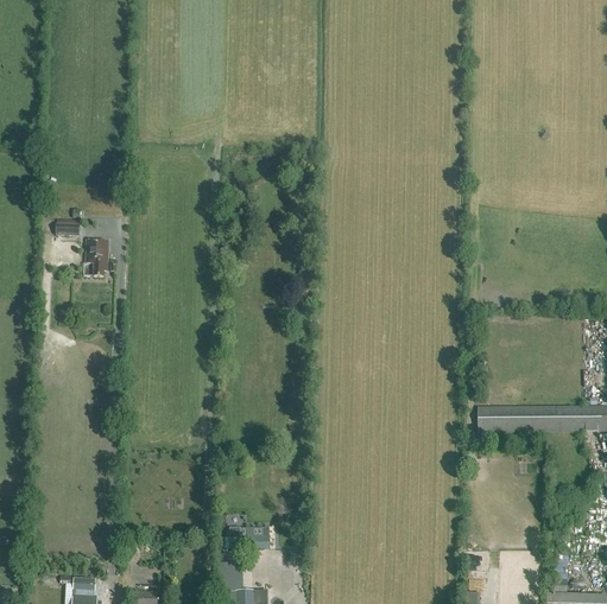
[(55,217),(55,234),(77,235),(78,218),(55,217)]
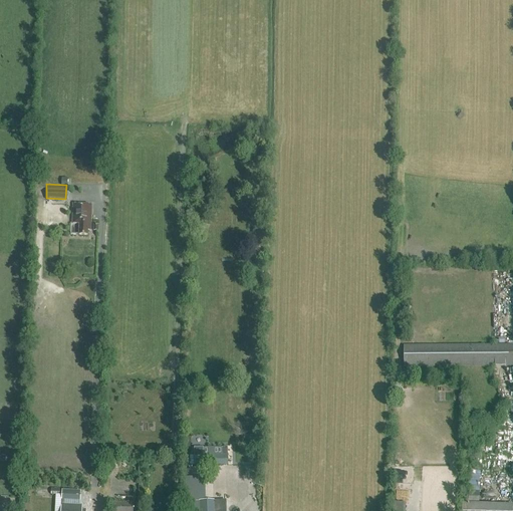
[(90,227),(90,202),(71,201),(71,221),(78,221),(78,232),(86,232),(86,227),(90,227)]
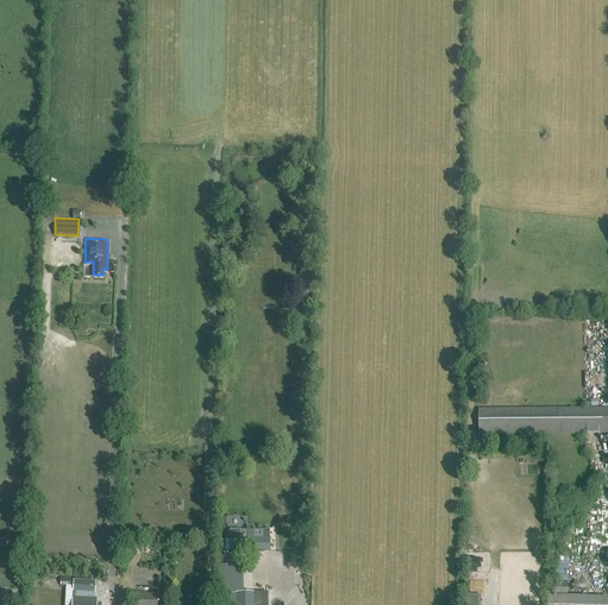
[(607,404),(477,405),(477,432),(607,430),(607,404)]
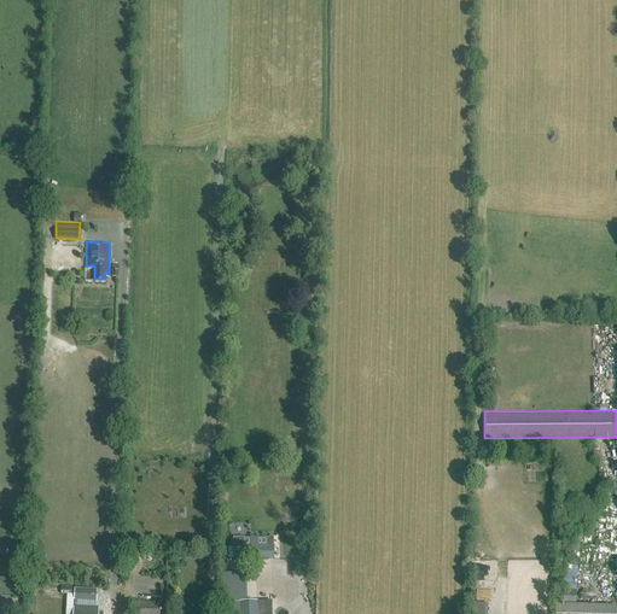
[(232,545),(227,545),(227,556),(232,556),(273,555),(273,544),(243,545),(243,534),(232,536),(232,545)]
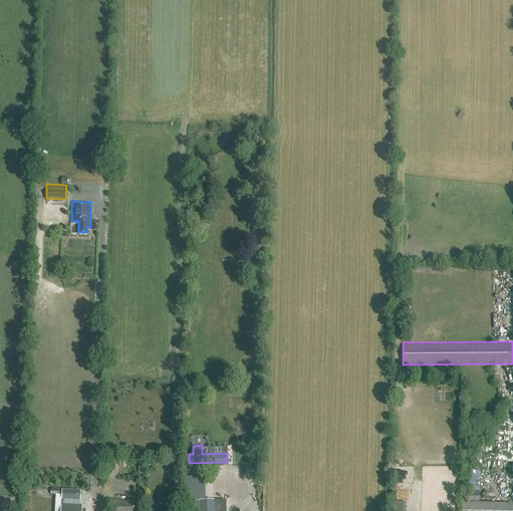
[(60,499),(79,499),(79,489),(61,488),(60,499)]
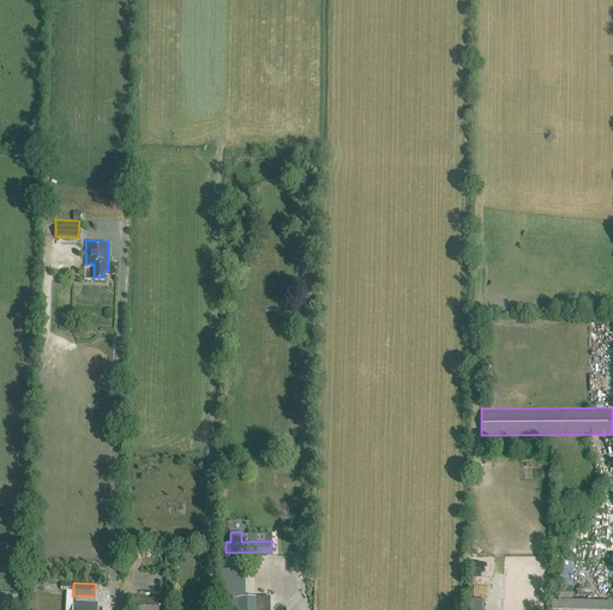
[(256,609),(256,595),(232,595),(230,609),(256,609)]
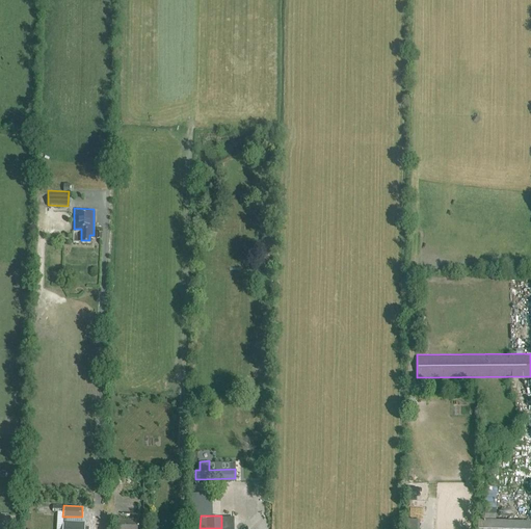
[(136,528),(137,518),(113,517),(112,528),(136,528)]
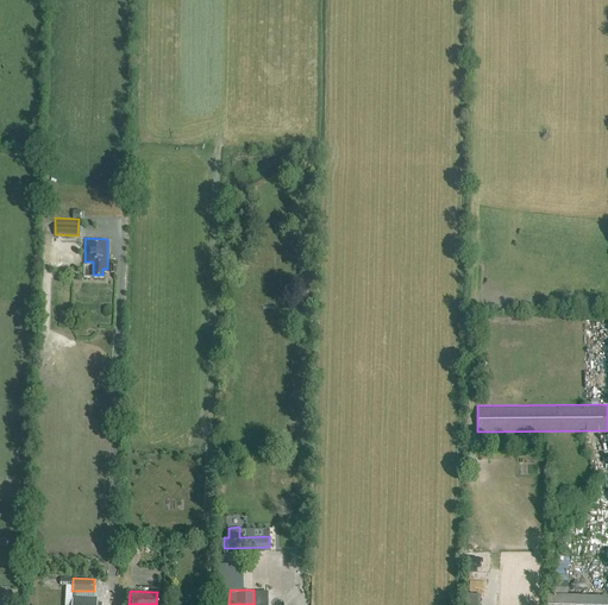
[(606,604),(607,594),(546,593),(546,604),(606,604)]
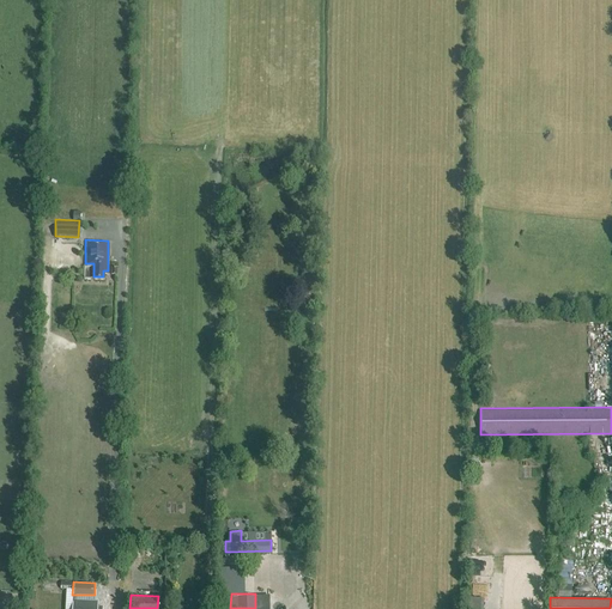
[(101,608),(102,606),(96,606),(97,600),(73,598),(73,604),(72,604),(72,608),(101,608)]
